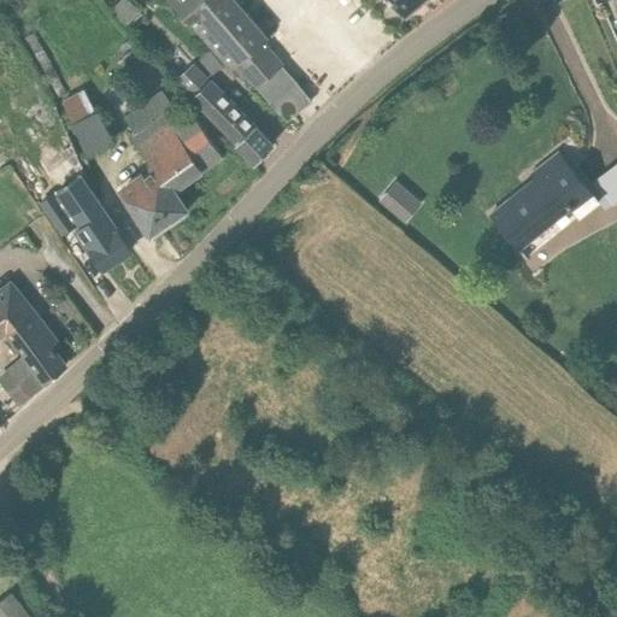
[(121,0),(111,10),(127,28),(142,13),(129,0),(121,0)]
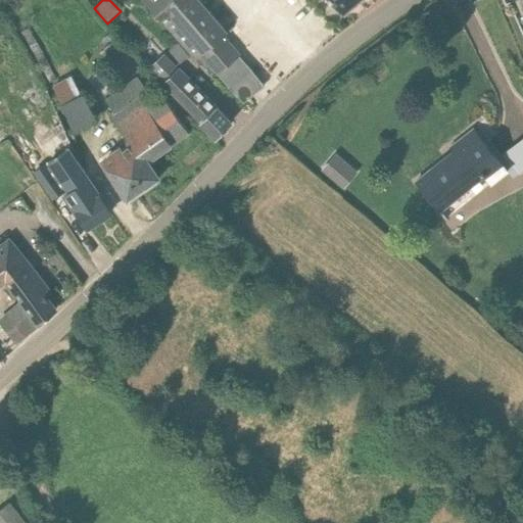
[(264,83),(239,55),(223,36),(227,32),(199,0),(146,0),(200,62),(203,60),(216,76),(218,74),(242,101),(264,83)]
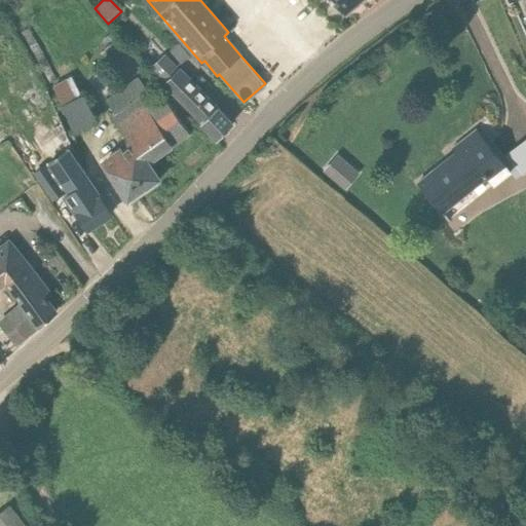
[(337,0),(346,10),(358,0),(337,0)]
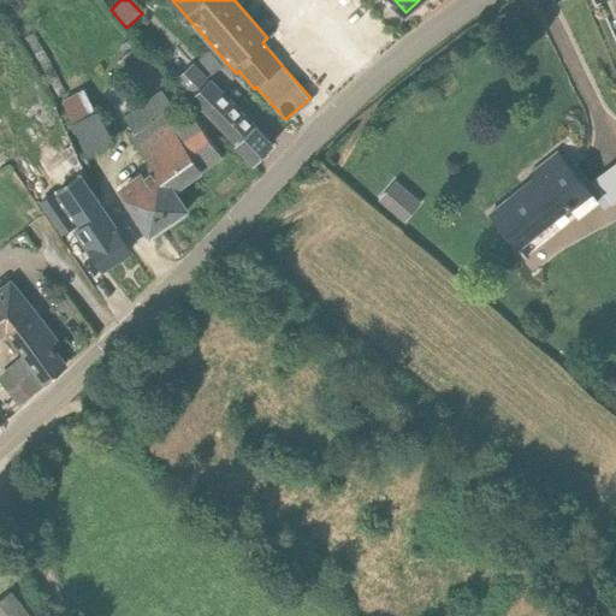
[(615,0),(591,0),(593,6),(605,0),(606,0),(615,18),(615,17),(615,0)]
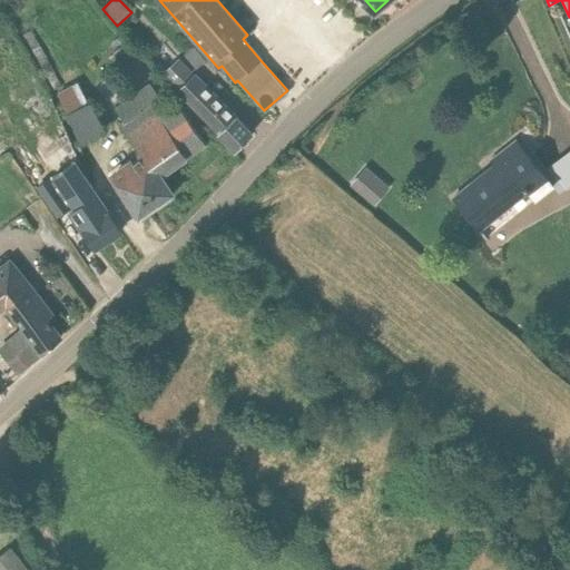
[(206,59),(194,45),(184,53),(196,68),(206,59)]
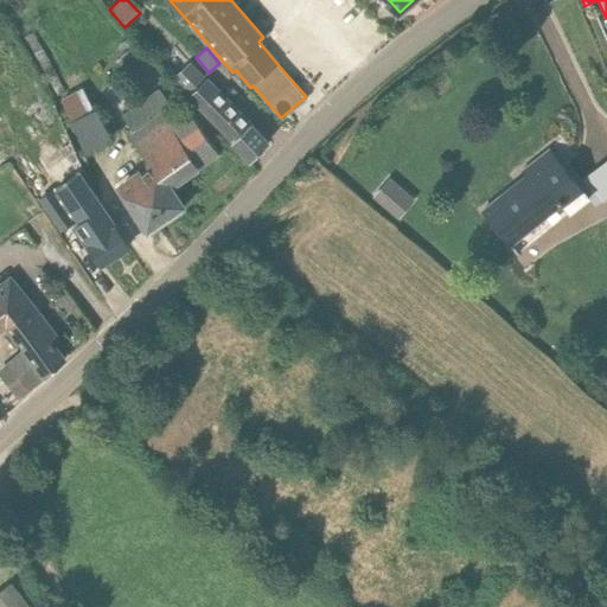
[(269,141),(253,125),(192,65),(174,80),(251,158),(269,141)]
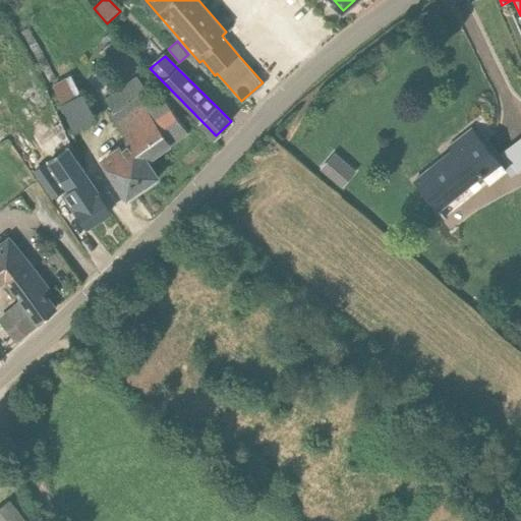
[(110,211),(99,193),(81,162),(75,143),(62,119),(40,80),(27,61),(11,72),(23,90),(11,98),(35,134),(34,135),(75,209),(87,226),(110,211)]
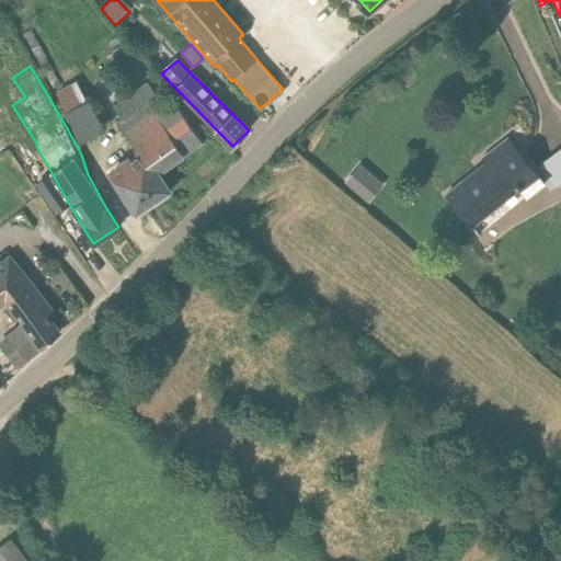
[(56,92),(66,111),(65,112),(80,140),(104,127),(89,100),(87,101),(77,81),(56,92)]
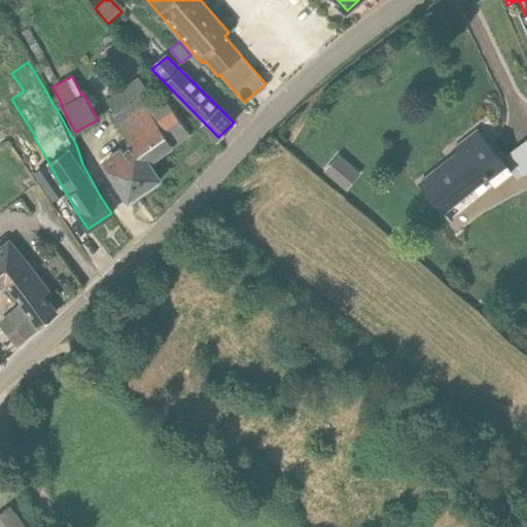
[(115,113),(148,90),(138,77),(105,100),(115,113)]
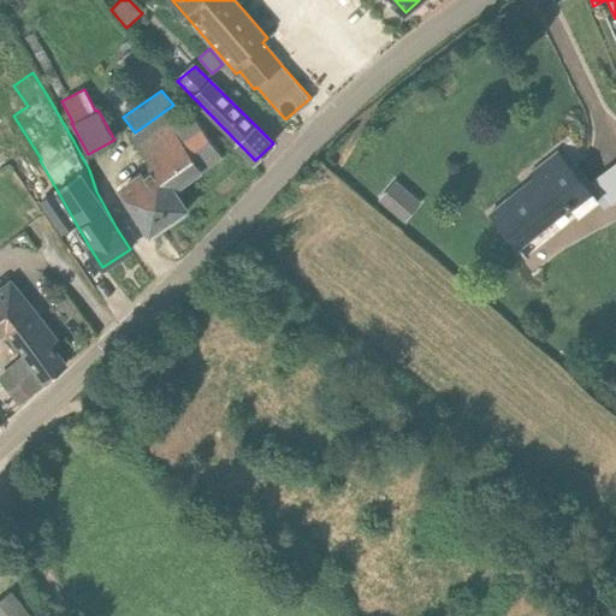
[(191,111),(179,119),(171,125),(200,170),(221,154),(191,111)]
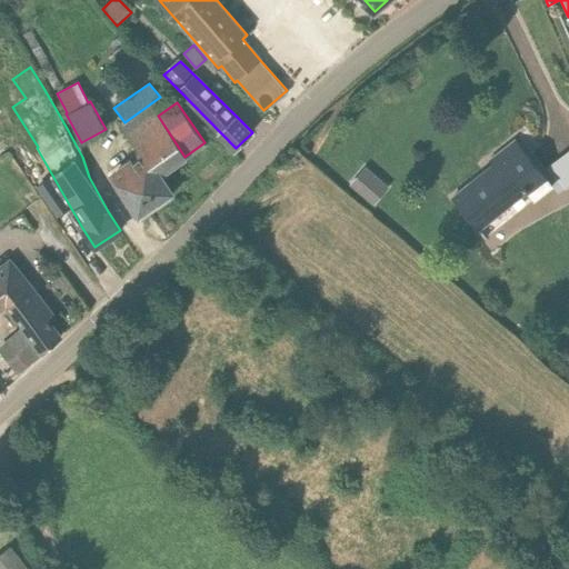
[(158,116),(152,106),(121,127),(138,152),(110,173),(123,196),(137,217),(138,218),(173,193),(161,173),(185,157),(158,116)]
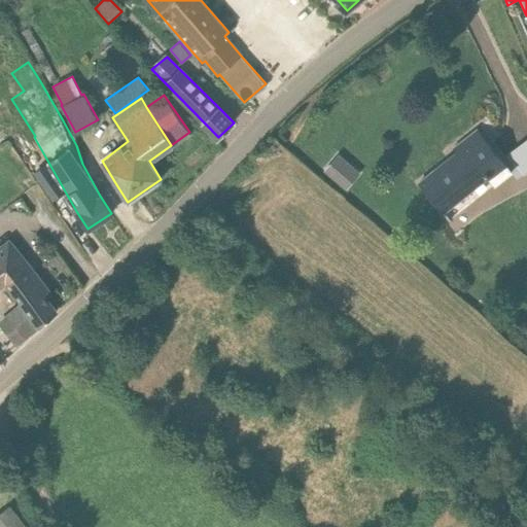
[(495,184),(512,172),(477,129),(453,147),(463,160),(440,179),(433,170),(419,182),(444,213),(490,178),(495,184)]
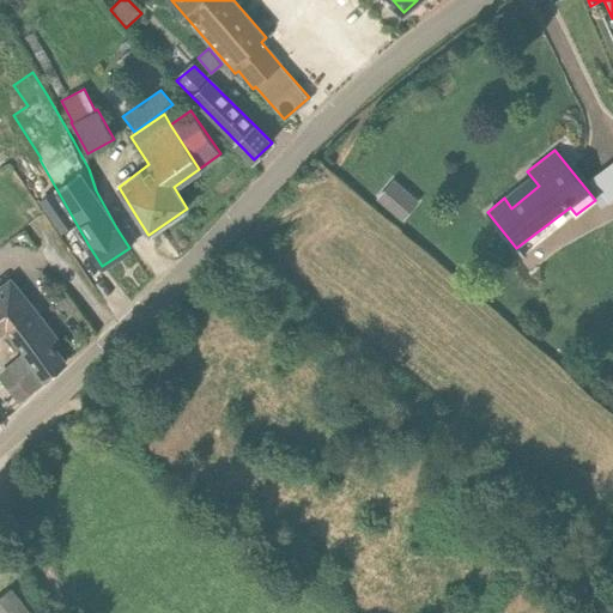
[(612,161),(592,177),(611,202),(612,200),(612,161)]
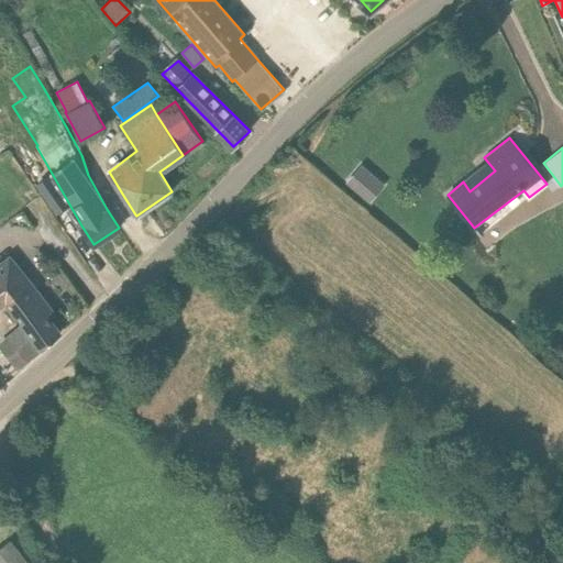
[(370,188),(353,174),(344,184),(361,198),(370,188)]
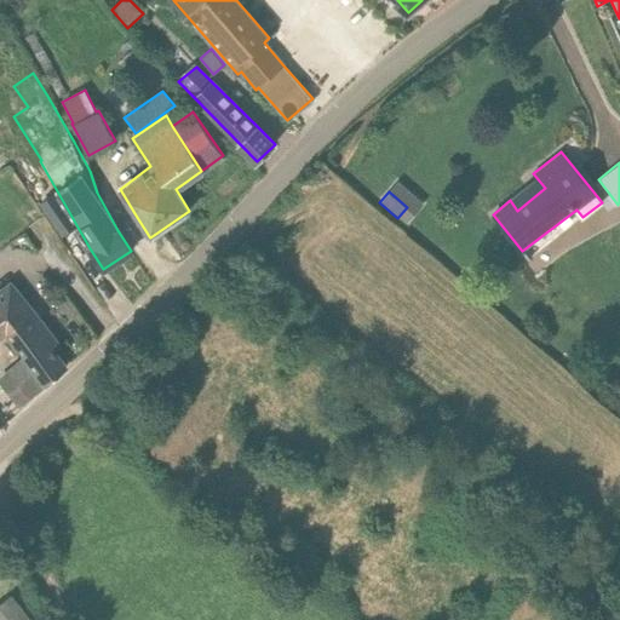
[(76,225),(55,193),(42,201),(64,233),(76,225)]
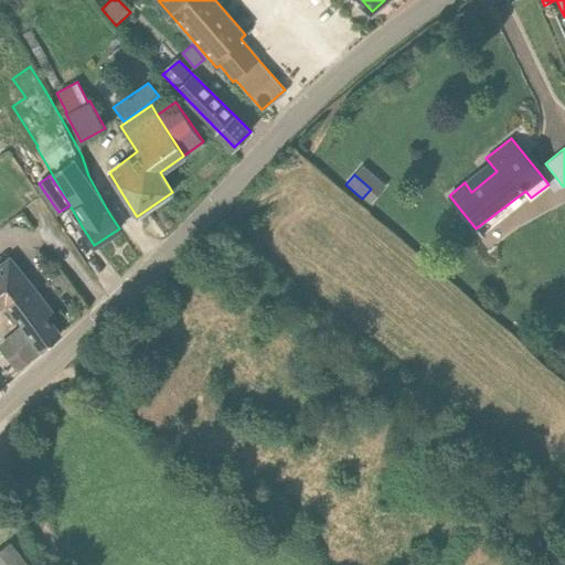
[(7,302),(24,326),(43,349),(61,333),(48,317),(52,312),(38,296),(4,259),(0,263),(0,278),(13,297),(7,302)]
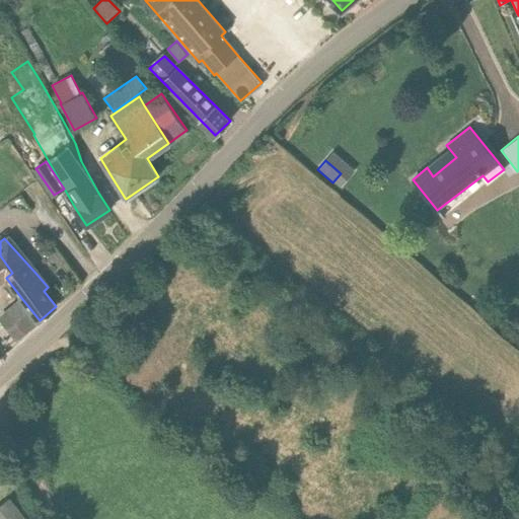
[(0,281),(5,278),(6,278),(12,273),(0,255),(0,281)]
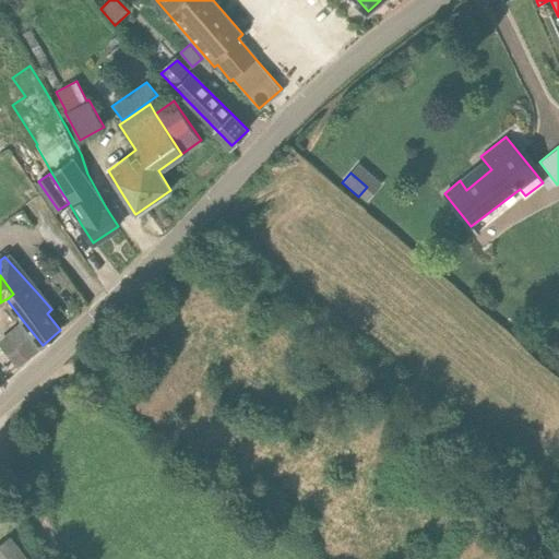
[(43,345),(24,322),(0,342),(19,365),(43,345)]
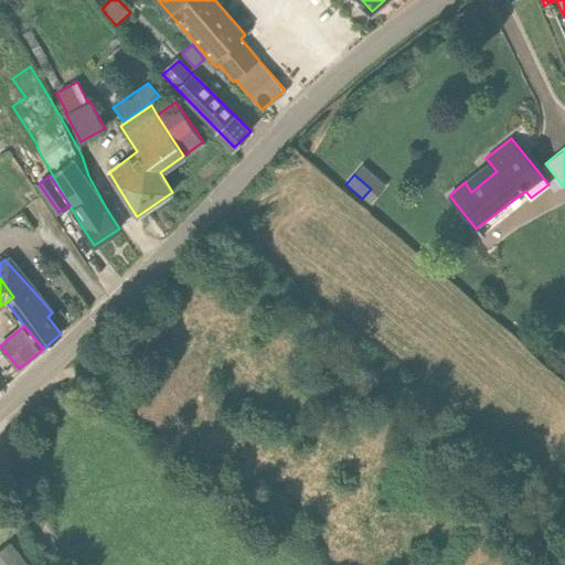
[(0,554),(0,564),(25,564),(11,546),(0,554)]
